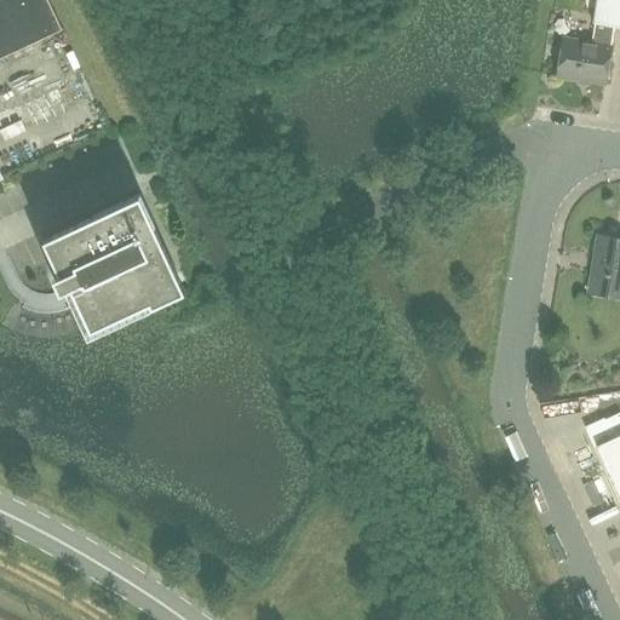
[(0,0),(0,58),(62,30),(49,0),(0,0)]
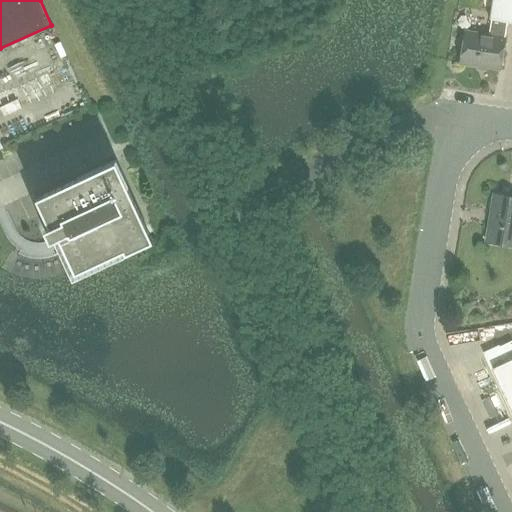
[(507,22),(511,22),(511,0),(492,0),(490,19),(491,19),(488,35),(465,31),(460,63),(499,69),(504,38),(507,22)]
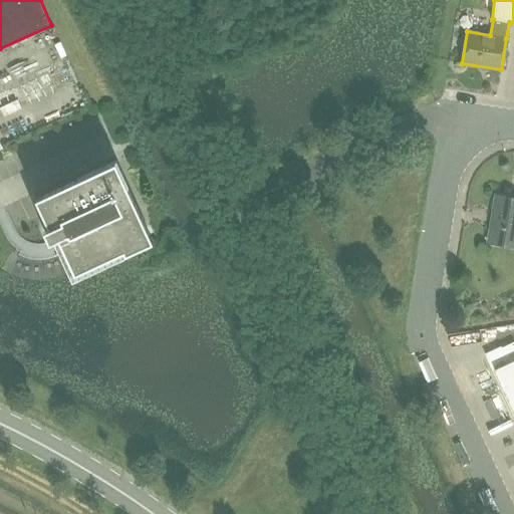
[(125,256),(153,242),(116,163),(36,200),(49,228),(44,231),(50,243),(55,241),(61,253),(64,251),(75,274),(123,252),(125,256)]
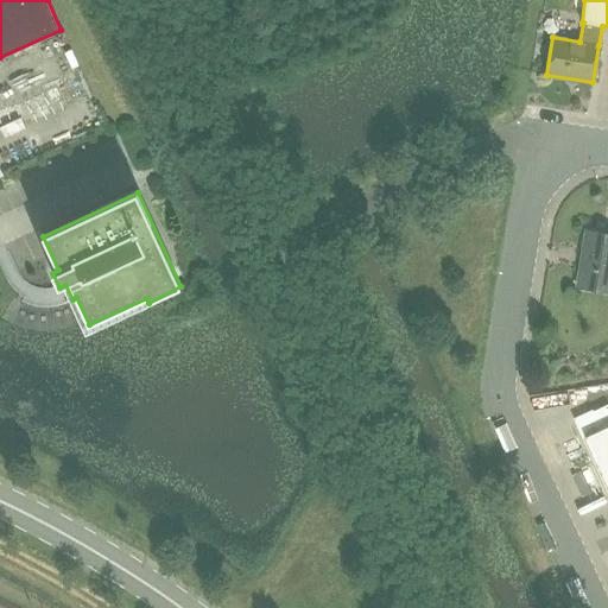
[(607,234),(586,232),(577,286),(607,291),(607,234)]
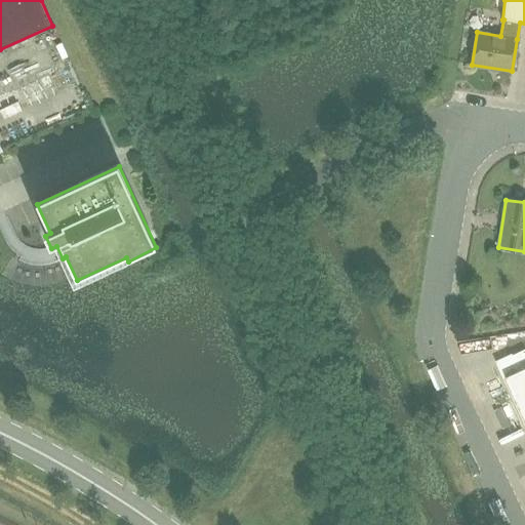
[(524,421),(524,349),(503,359),(502,373),(524,421)]
